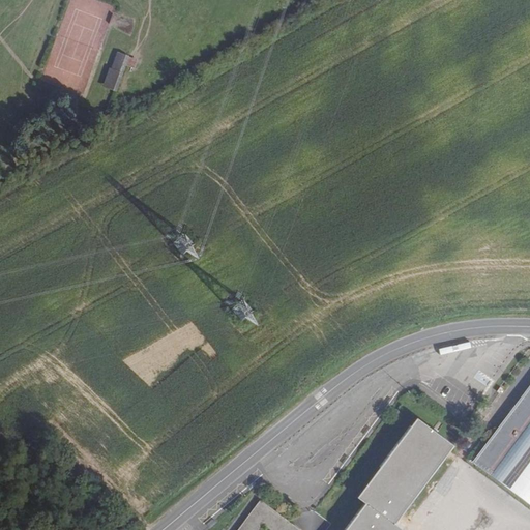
[(111,69),(123,74),(126,65),(129,57),(129,56),(117,52),(111,69)]
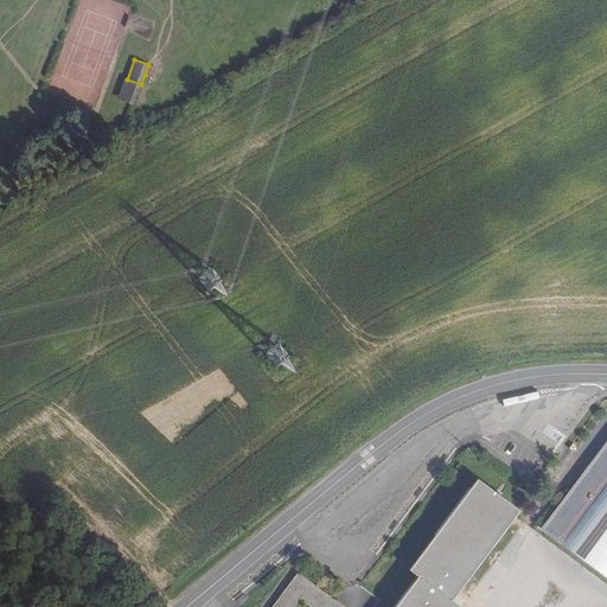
[(152,66),(148,65),(145,75),(148,77),(154,78),(158,69),(152,66)]
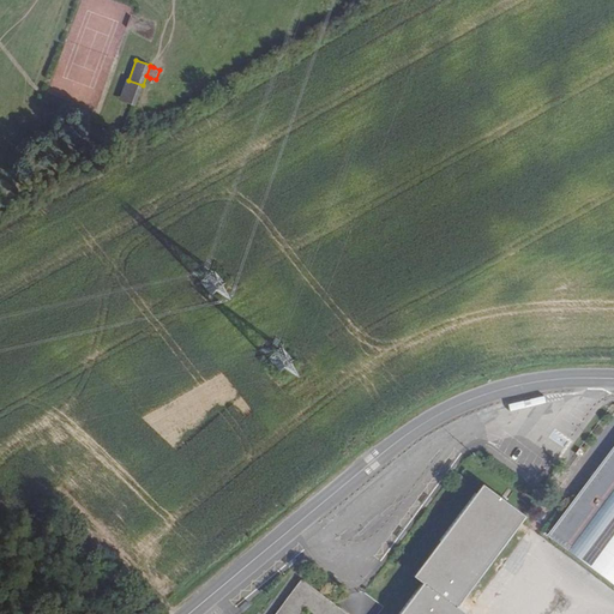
[(128,80),(127,79),(119,101),(136,107),(143,85),(128,80)]
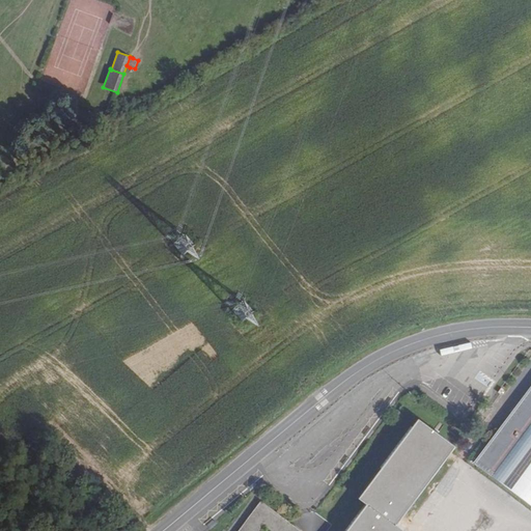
[(530,505),(530,383),(474,467),(530,505)]
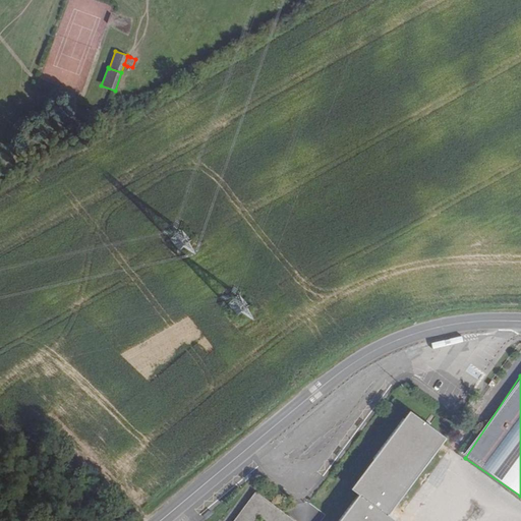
[(442,443),(446,438),(409,410),(351,488),(358,495),(338,520),(394,520),(396,520),(388,515),(442,443)]
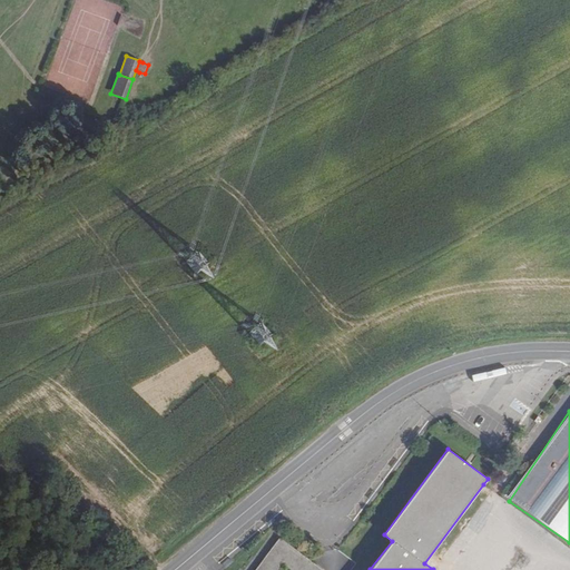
[(322,569),(279,538),(255,569),(322,569)]
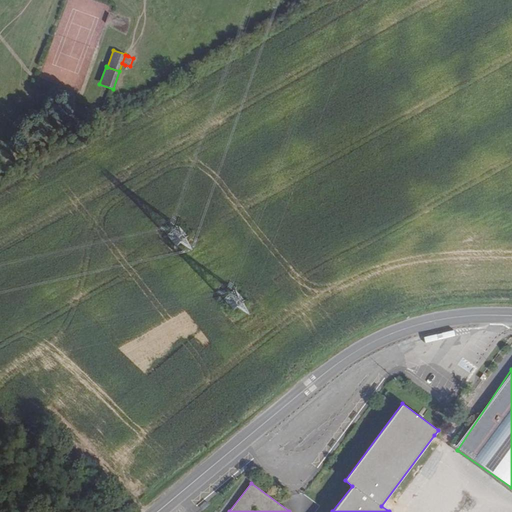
All buildings are outlined.
